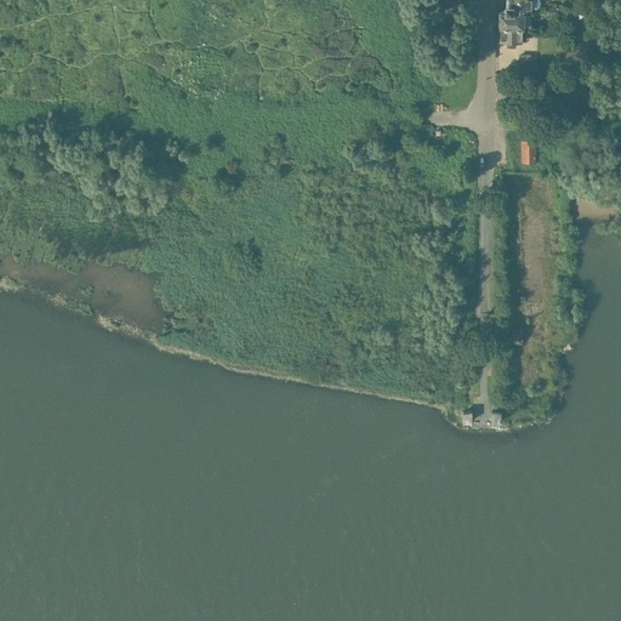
[(511,11),(522,12),(522,11),(530,11),(530,0),(507,0),(508,6),(503,6),(503,7),(507,7),(511,9),(511,11)]
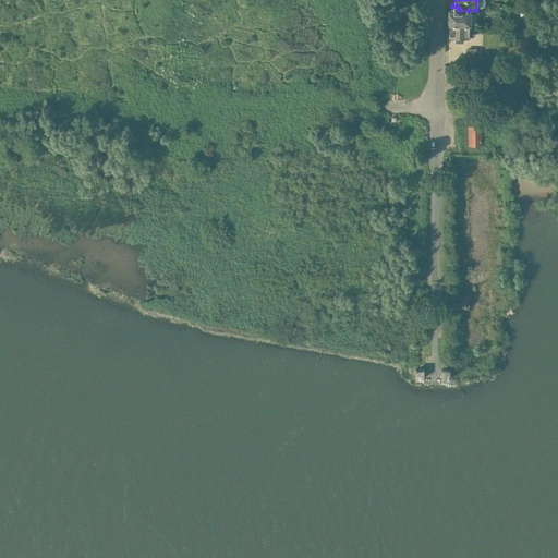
[(459,8),(456,7),(452,7),(449,11),(448,11),(447,25),(449,25),(468,26),(468,28),(469,28),(469,26),(470,26),(470,12),(469,12),(469,11),(459,10),(459,8)]
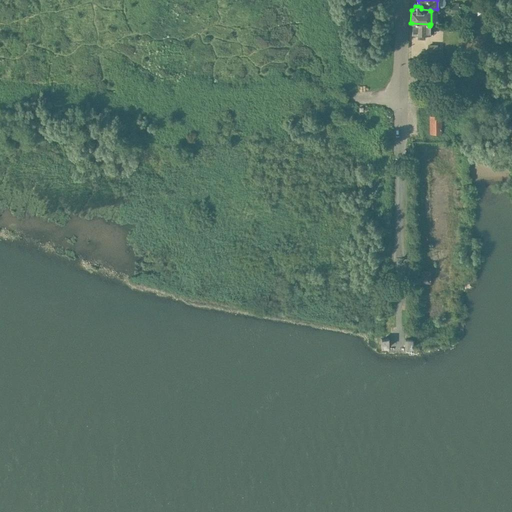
[(430,35),(430,26),(429,26),(429,24),(412,23),(411,34),(416,35),(416,38),(424,38),(424,35),(430,35)]
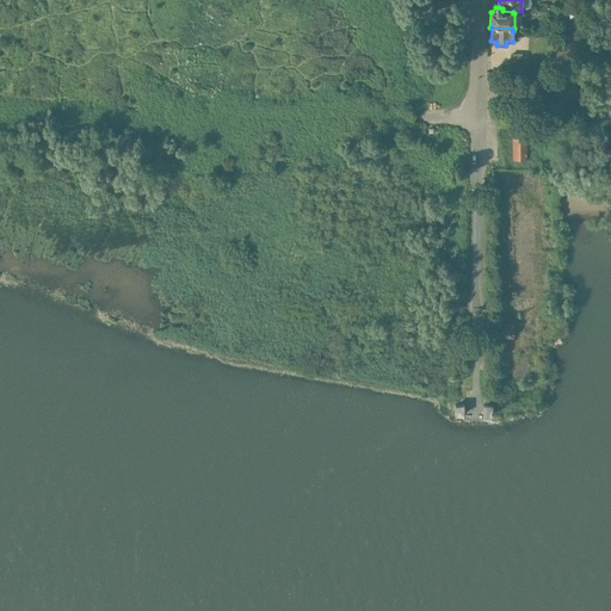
[(501,323),(501,331),(501,337),(512,337),(512,325),(501,323)]
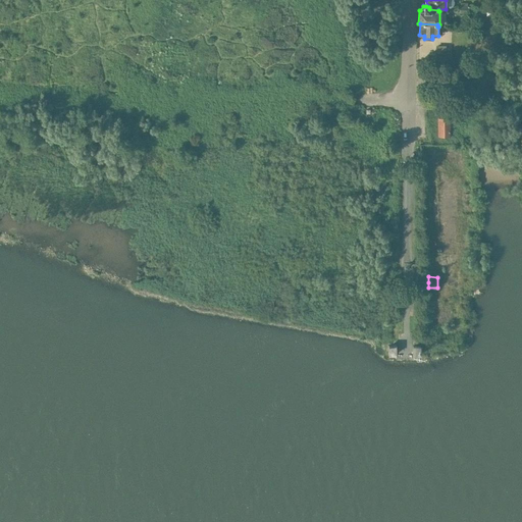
[(420,353),(420,345),(412,345),(412,353),(420,353)]
